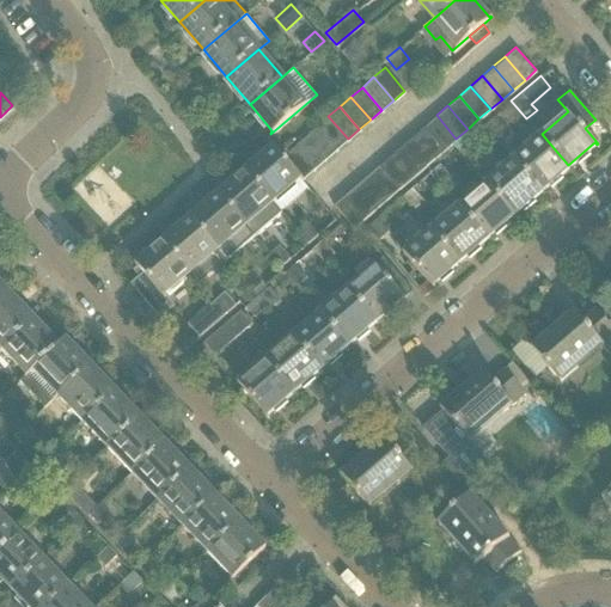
[(437,115),(425,124),(445,148),(452,142),(456,139),(437,115)]
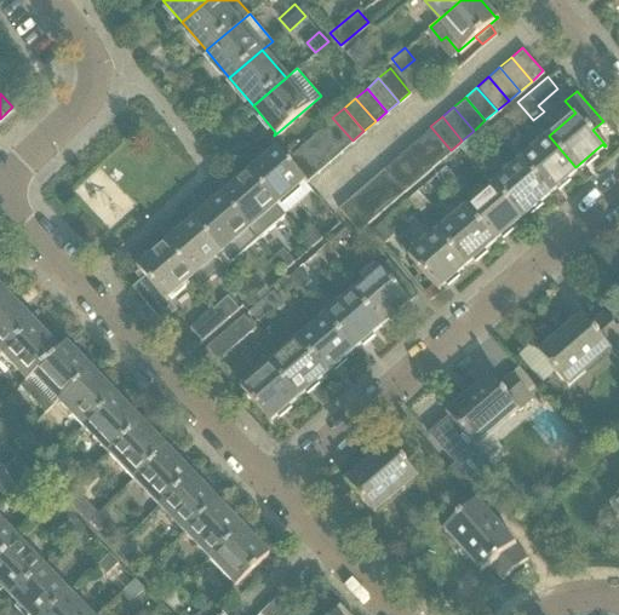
[(500,116),(493,122),(505,136),(513,130),(500,116)]
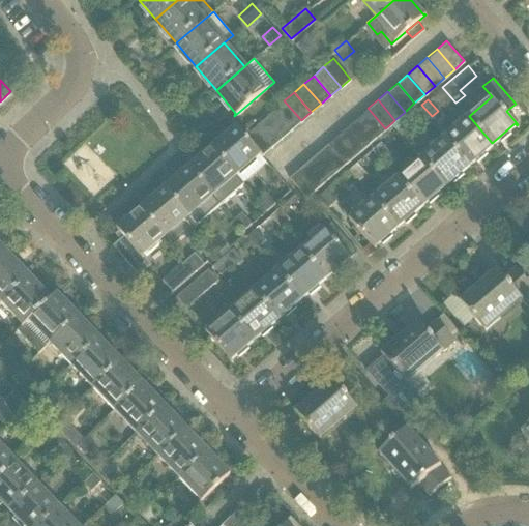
[(284,100),(273,109),(291,129),(301,120),(284,100)]
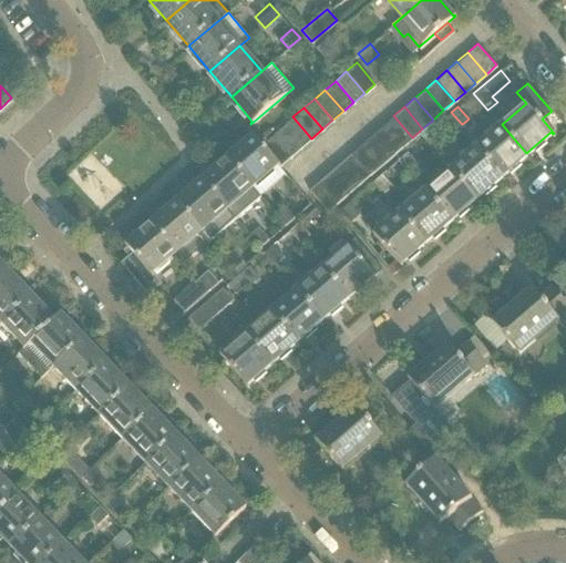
[(393,115),(382,125),(401,146),(412,137),(393,115)]
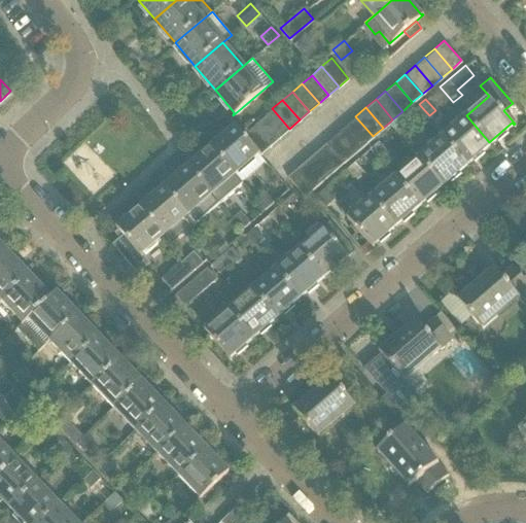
[(272,108),(263,116),(279,137),(289,129),(272,108)]
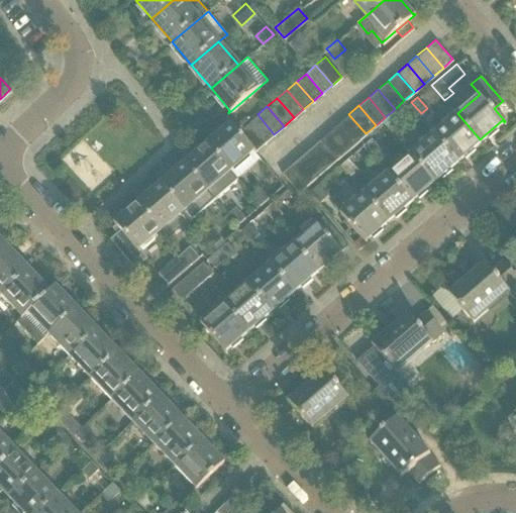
[(385,117),(382,120),(395,135),(404,128),(390,113),(385,117)]
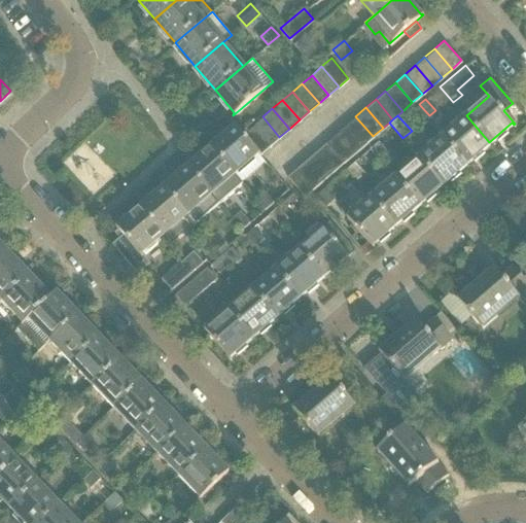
[(466,115),(443,136),(465,163),(489,142),(466,115)]
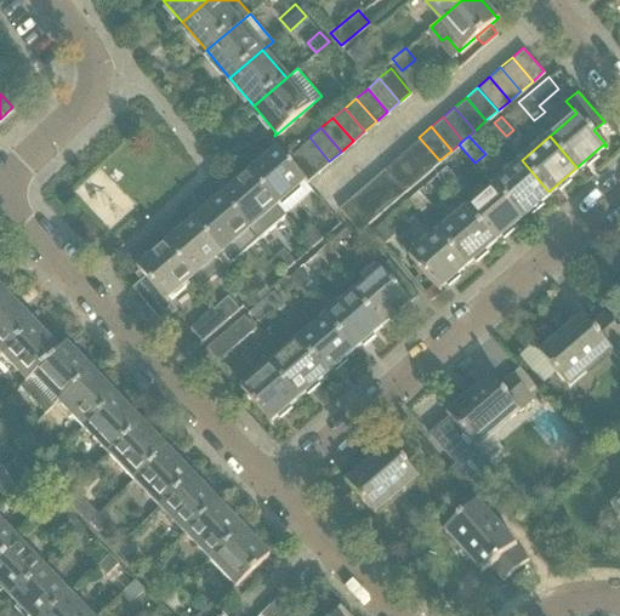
[(310,137),(297,148),(318,171),(329,161),(310,137)]
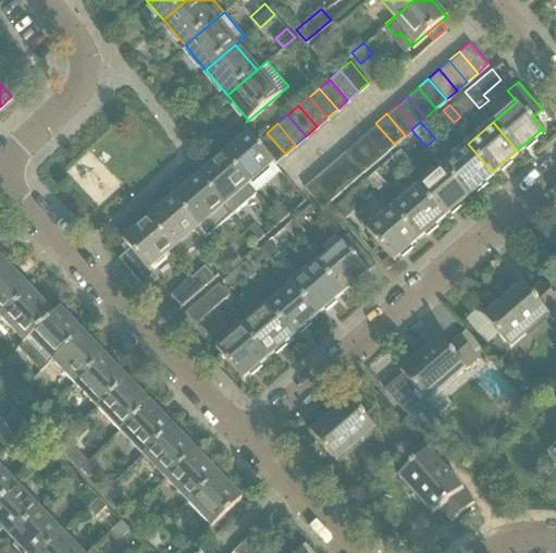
[(375,123),(366,132),(384,152),(394,144),(375,123)]
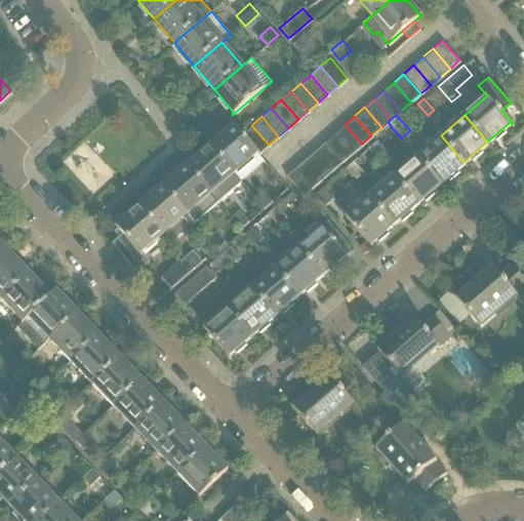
[(234,126),(211,146),(234,171),(257,151),(242,133),(233,123),(232,123),(234,126)]
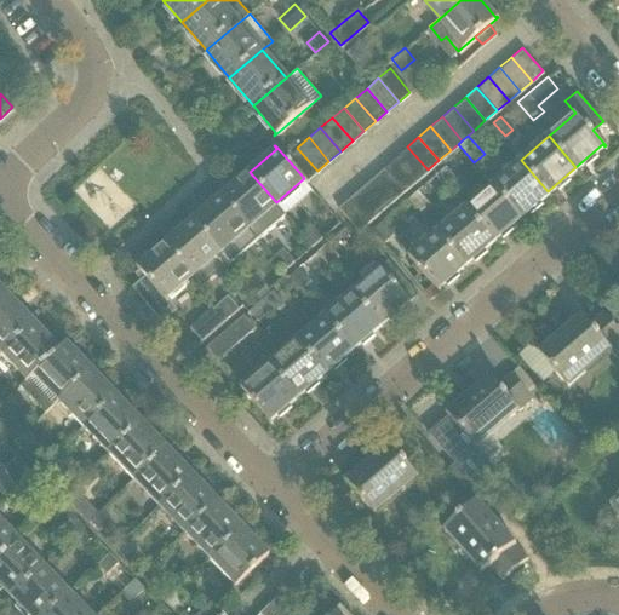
[(407,147),(395,156),(416,180),(428,170),(407,147)]
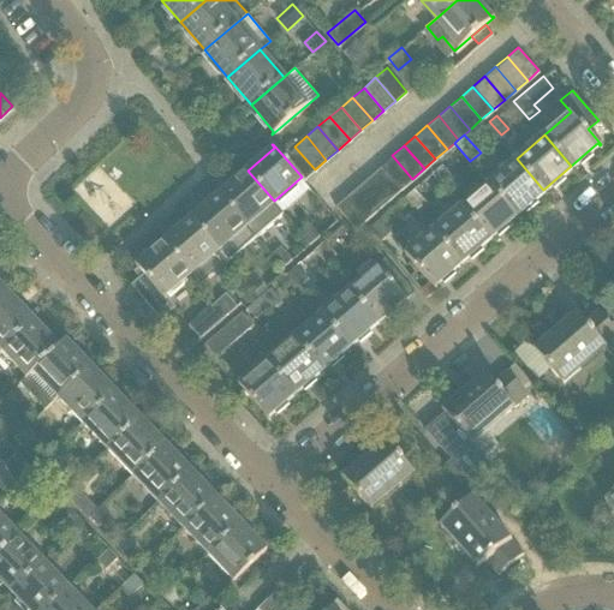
[(294,147),(284,156),(302,177),(303,179),(315,169),(294,147)]
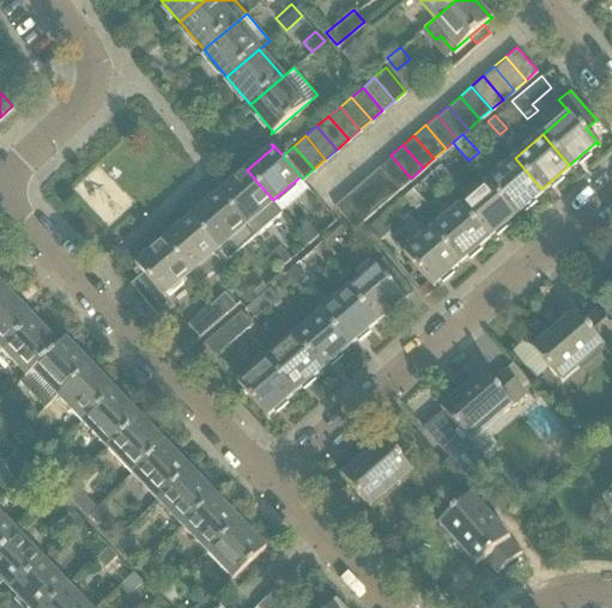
[(391,154),(380,164),(399,188),(411,178),(391,154)]
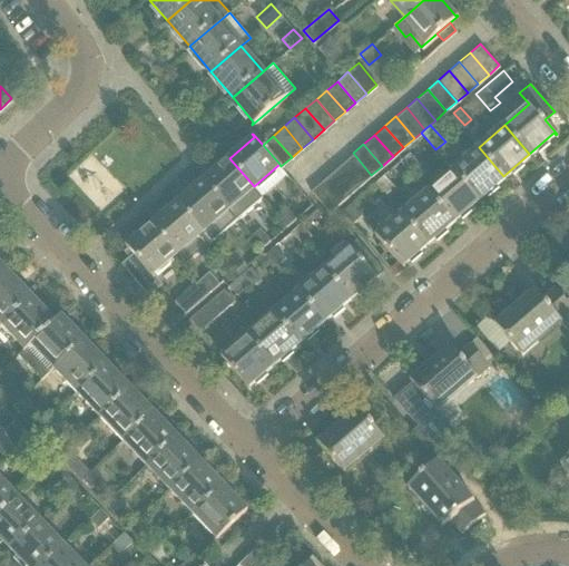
[(479,147),(453,169),(478,198),(503,176),(479,147)]
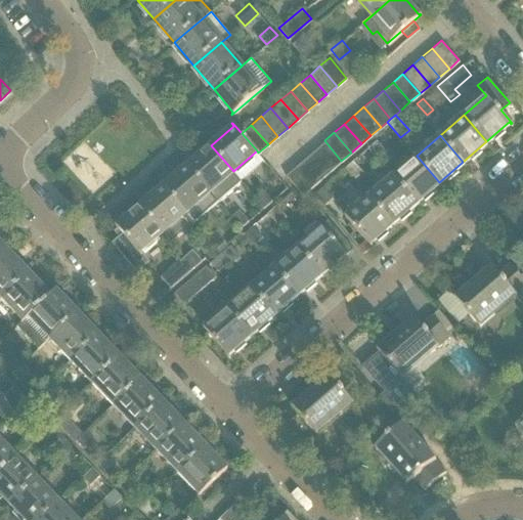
[(376,139),(367,146),(377,158),(385,150),(376,139)]
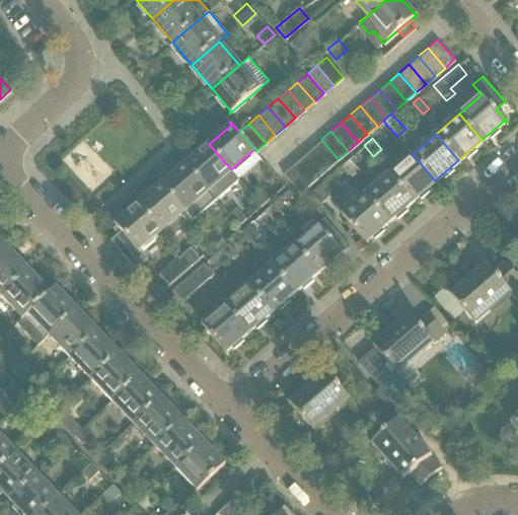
[(321,139),(311,147),(328,167),(338,159),(321,139)]
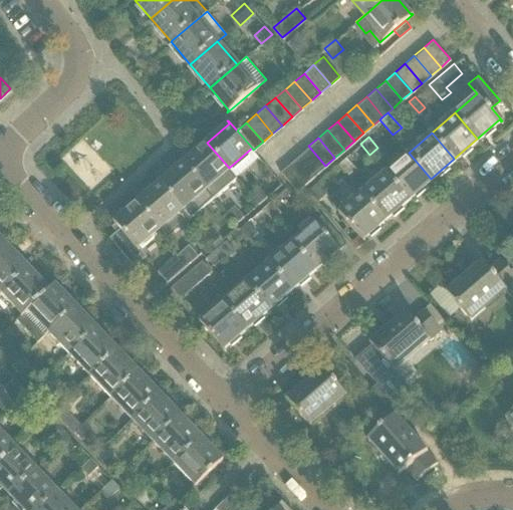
[(207,143),(184,162),(213,196),(236,177),(229,168),(207,143)]
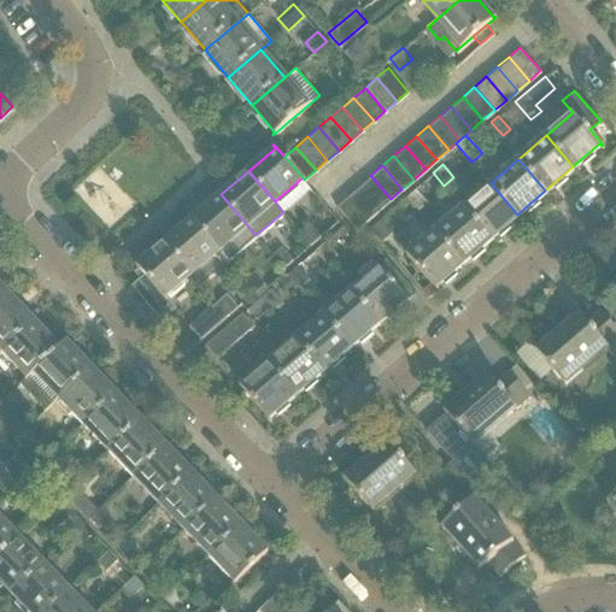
[(370,175),(358,186),(379,209),(391,199),(370,175)]
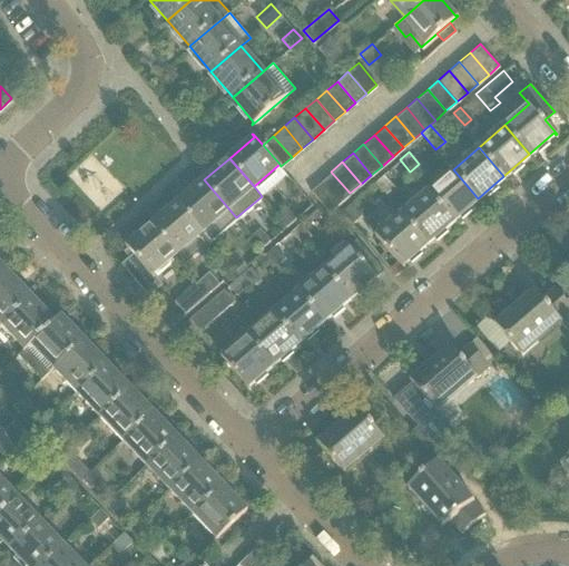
[(453,169),(428,191),(452,221),(478,198),(453,169)]
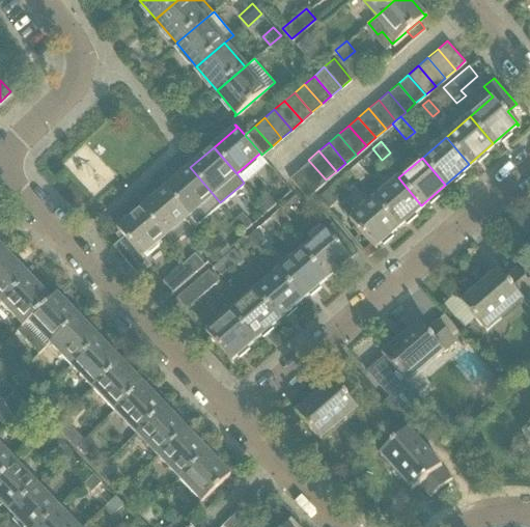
[(308,160),(299,168),(316,188),(326,179),(308,160)]
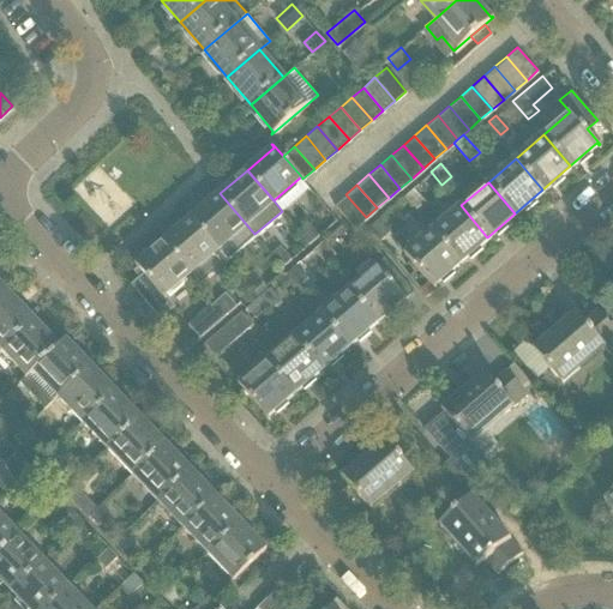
[(414,187),(403,196),(414,209),(425,199),(414,187)]
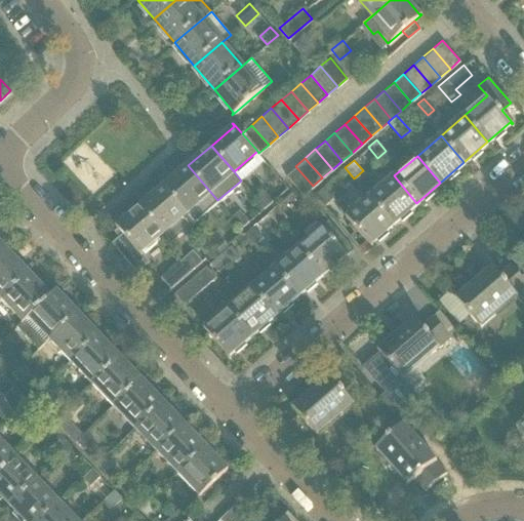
[(188,165),(164,186),(194,221),(217,200),(188,165)]
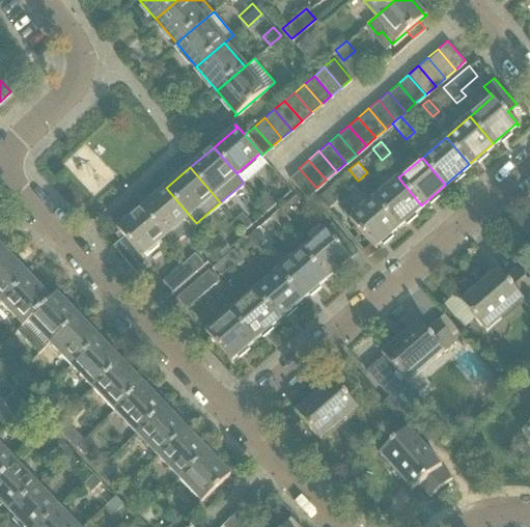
[(316,188),(299,168),(288,176),(306,197),(316,188)]
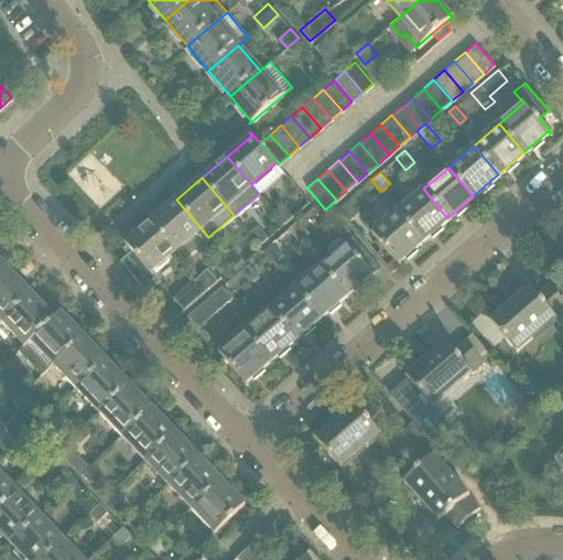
[(423,189),(398,211),(422,239),(447,218),(423,189)]
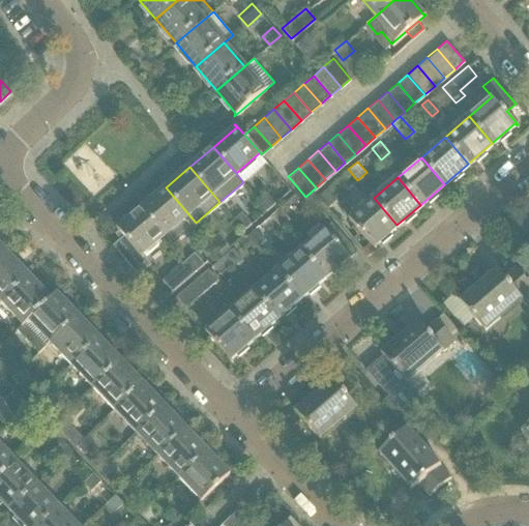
[(166,187),(142,208),(165,234),(172,243),(196,223),(166,187)]
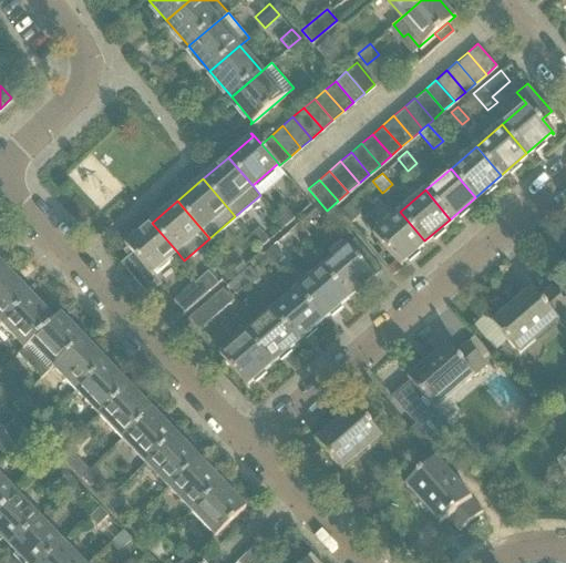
[(349,201),(339,208),(350,221),(359,213),(349,201)]
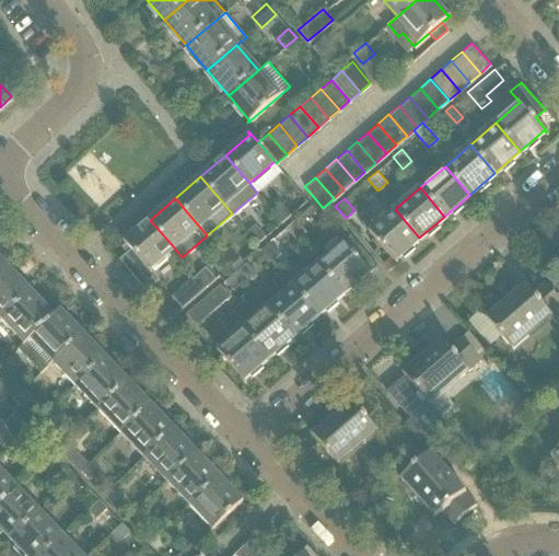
[(280,201),(271,210),(281,221),(290,213),(280,201)]
